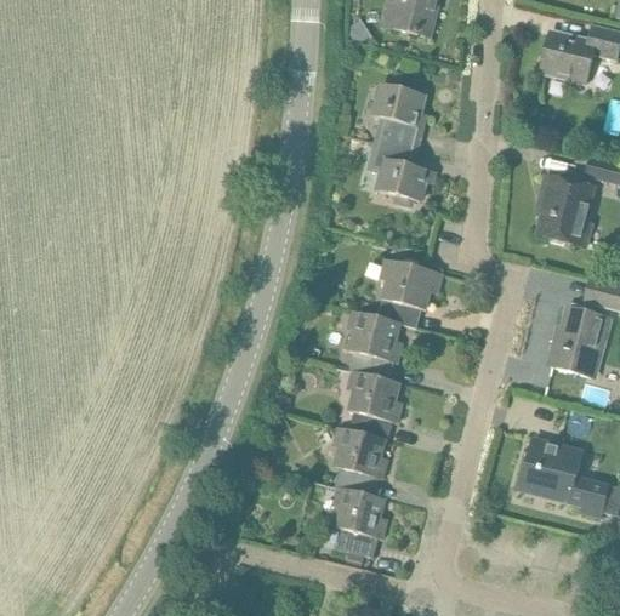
[(387,0),(381,22),(431,35),(439,0),(387,0)]
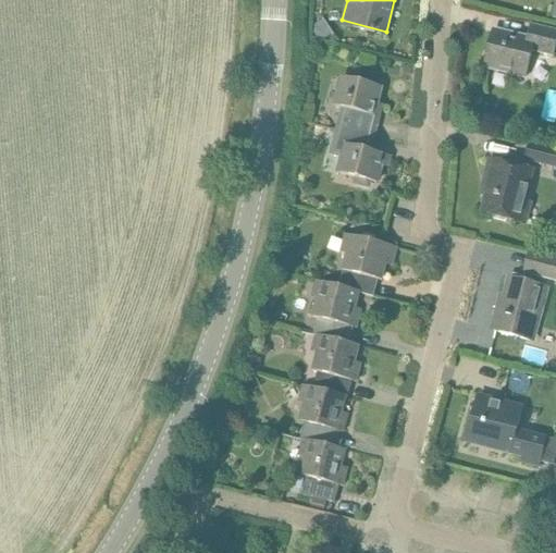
[(555,27),(553,26),(532,21),(528,36),(494,28),(485,61),(526,71),(532,47),(554,52),(555,46),(555,27)]
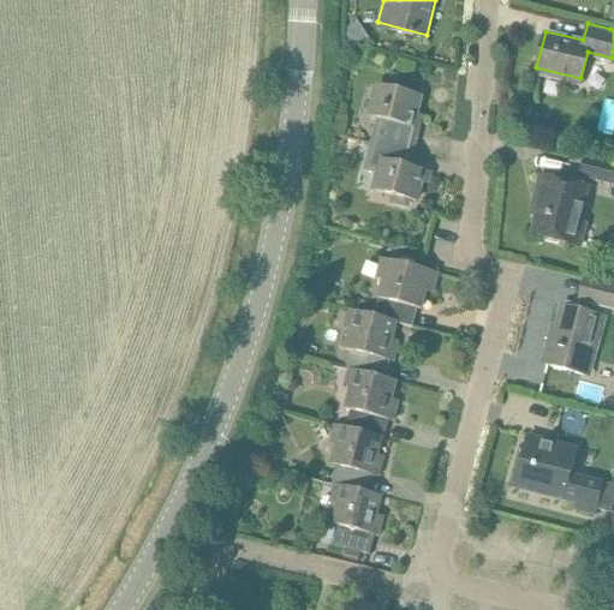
[(373,139),(415,150),(421,124),(413,123),(422,93),(380,82),(371,114),(379,115),(373,139)]
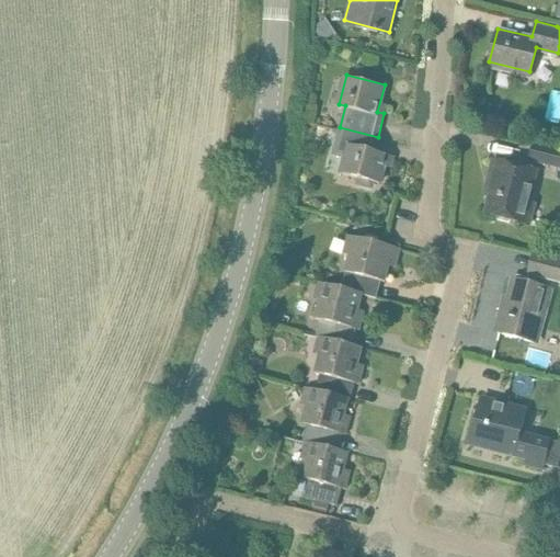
[(378,137),(340,127),(334,152),(347,156),(343,171),(380,181),(388,152),(375,149),(378,137)]
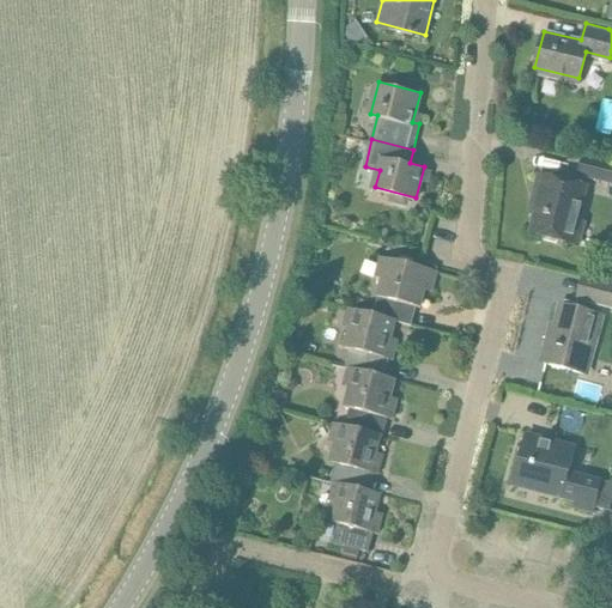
[(611,159),(585,152),(580,171),(611,180),(611,159)]
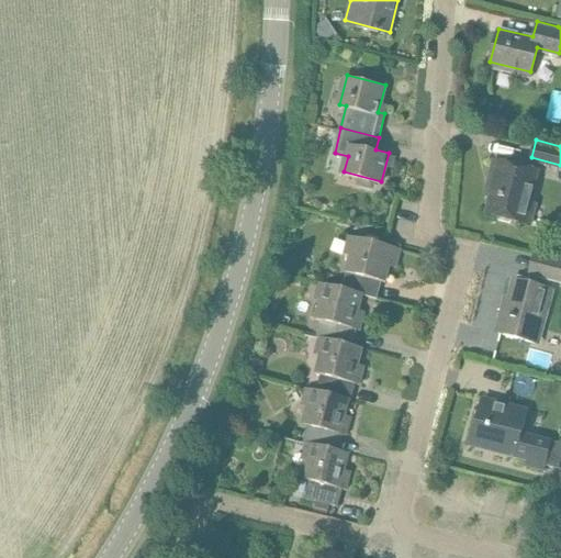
[(531,199),(539,169),(495,158),(490,176),(496,178),(487,210),(533,222),(538,201),(531,199)]
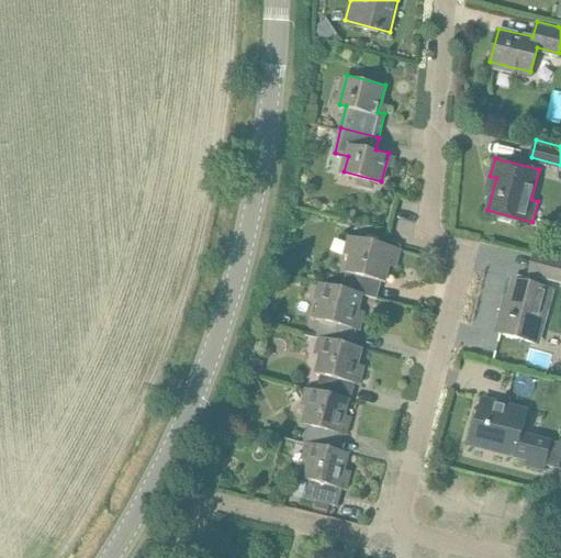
[(347,269),(343,287),(363,292),(378,296),(382,278),(386,279),(391,263),(396,264),(402,246),(356,234),(347,269)]
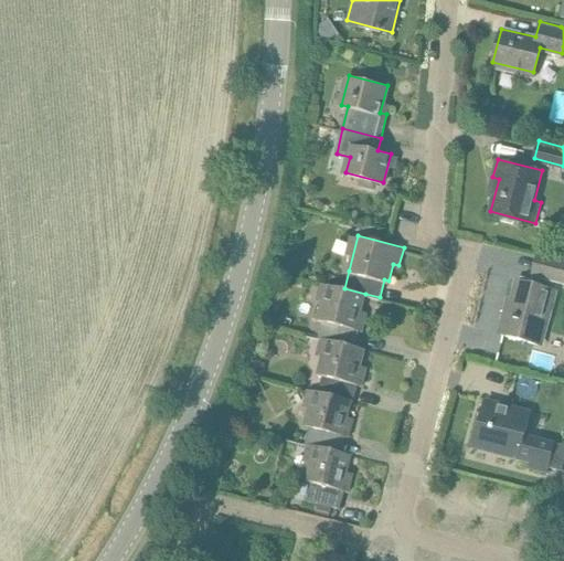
[(563,258),(539,252),(533,271),(563,279),(563,258)]
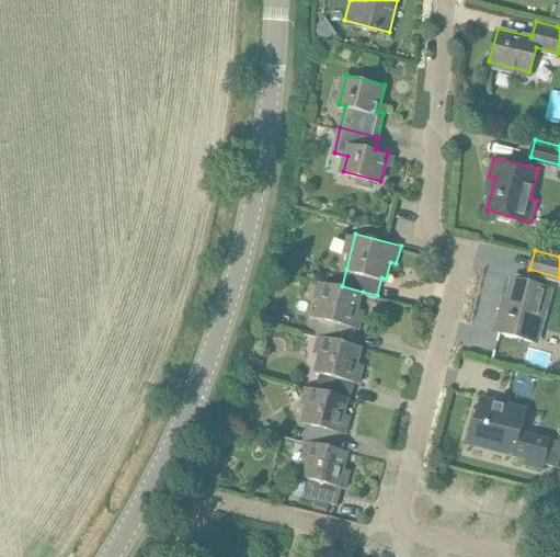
[(552,287),(535,282),(514,276),(506,307),(502,306),(496,329),(533,338),(538,315),(545,317),(552,287)]
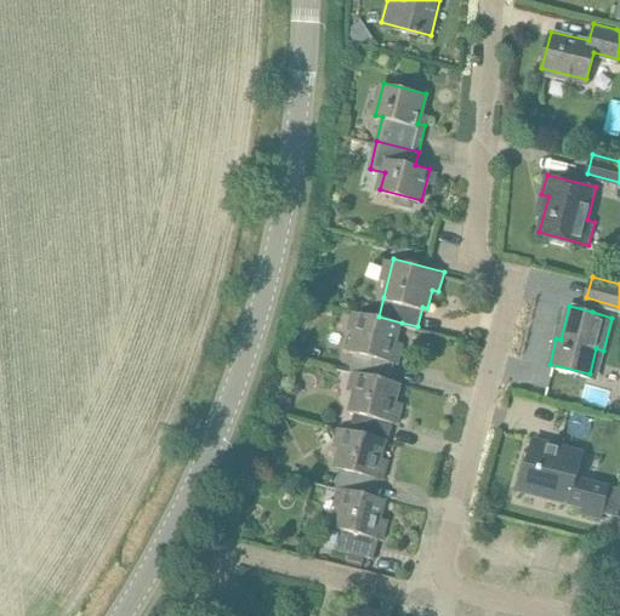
[(352,368),(359,370),(391,378),(396,360),(398,361),(403,342),(397,340),(402,323),(379,317),(359,312),(350,351),(356,352),(352,368)]
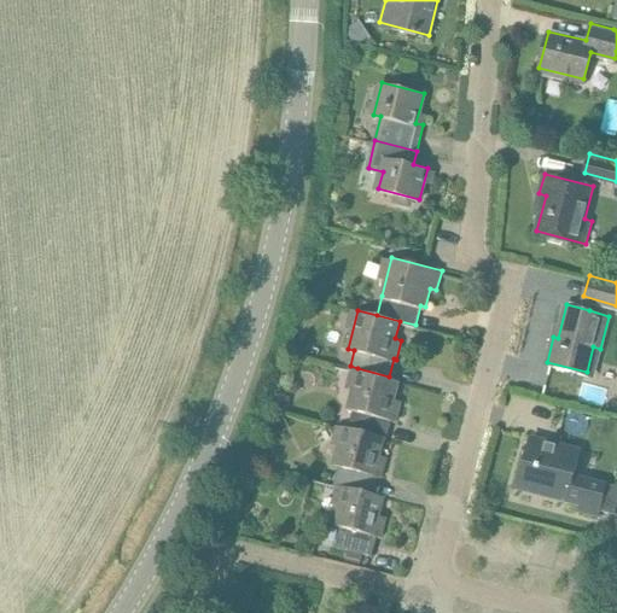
[(389,377),(358,368),(348,406),(355,408),(350,426),(388,436),(393,419),(396,419),(401,400),(395,398),(400,379),(389,377)]
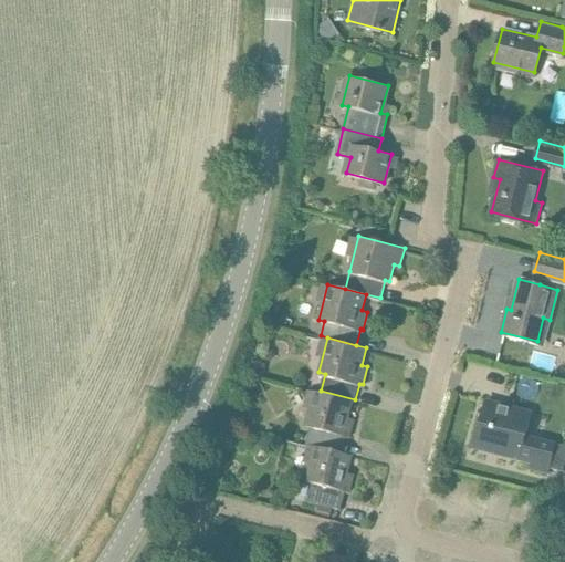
[(254,357),(250,372),(264,375),(268,361),(254,357)]
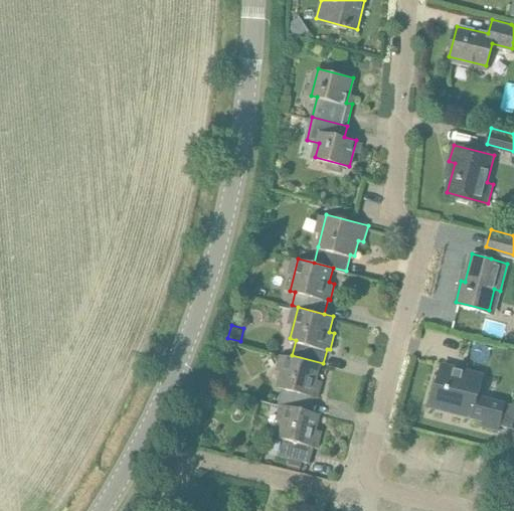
[(323,364),(323,363),(292,355),(287,354),(279,385),(284,387),(280,402),(310,410),(314,395),(318,396),(322,379),(317,378),(321,364),(323,364)]
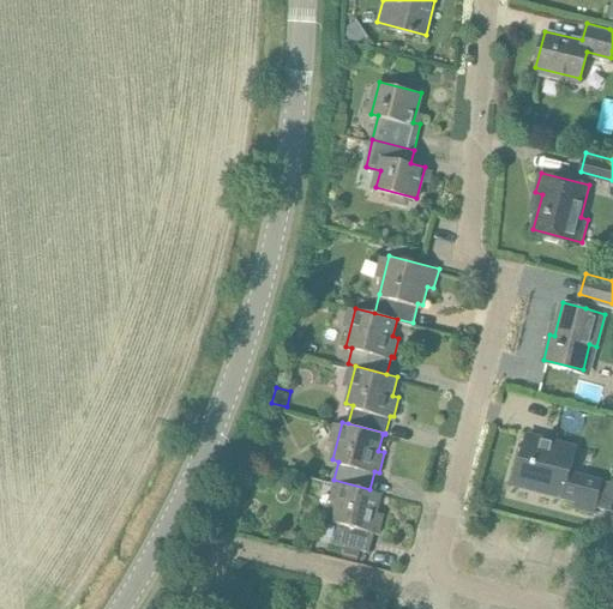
[(576,445),(552,438),(528,432),(518,469),(558,480),(554,493),(578,499),(576,505),(595,510),(596,504),(612,507),(612,480),(602,480),(570,471),(576,445)]
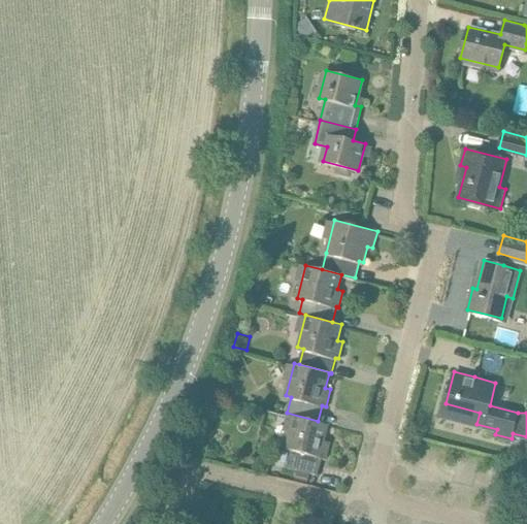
[(217,382),(213,394),(225,396),(228,384),(217,382)]
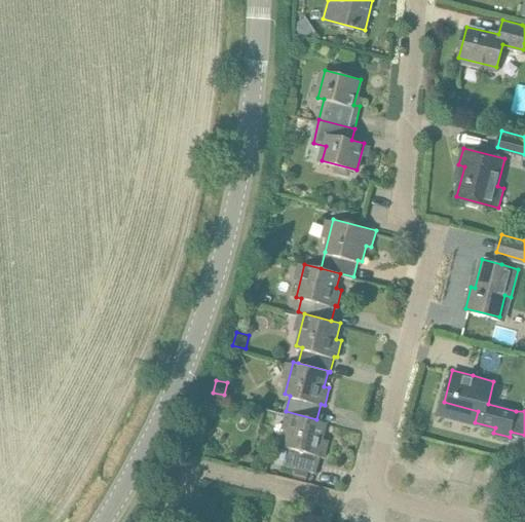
[(316,419),(286,411),(292,413),(284,445),(289,447),(285,462),(317,471),(322,454),(325,455),(329,439),(324,438),(328,421),(316,419)]
